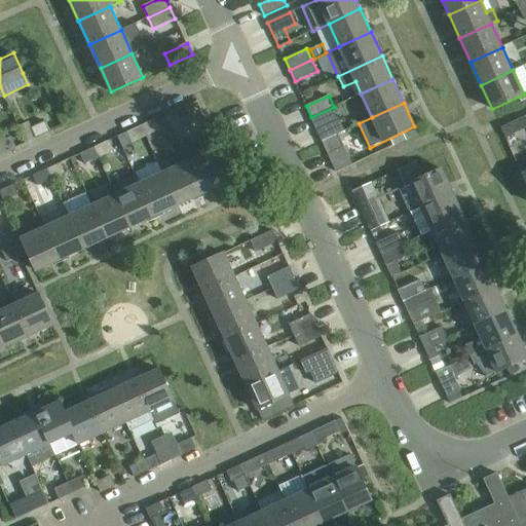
[(189,104),(175,110),(180,120),(193,114),(189,104)]
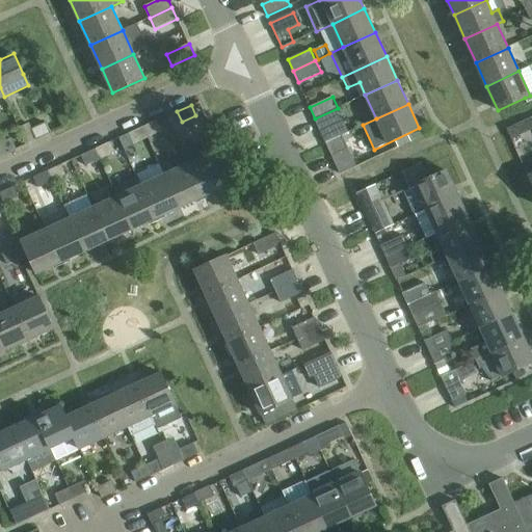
[(315,118),(320,130),(343,120),(338,108),(315,118)]
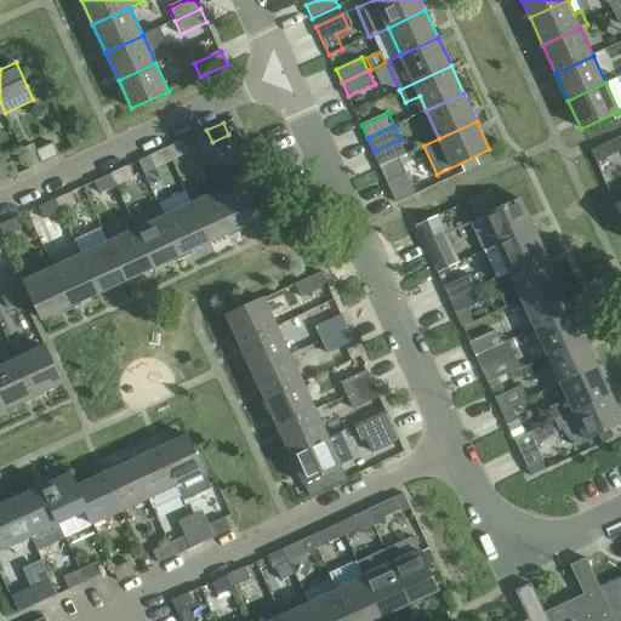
[(167,148),(172,160),(189,153),(183,141),(167,148)]
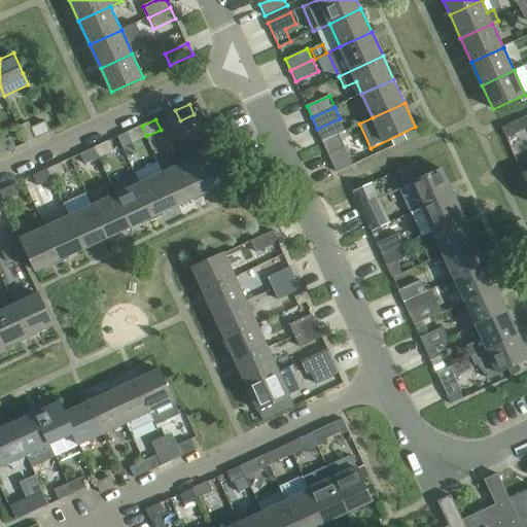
[(502,128),(506,138),(521,131),(516,120),(502,128)]
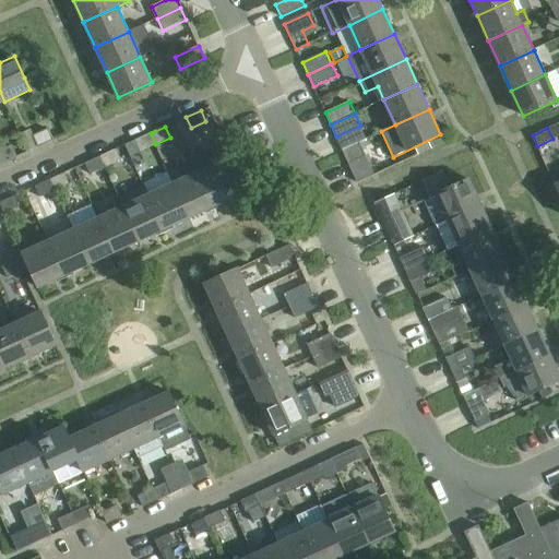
[(48,129),(33,135),(38,146),(52,140),(48,129)]
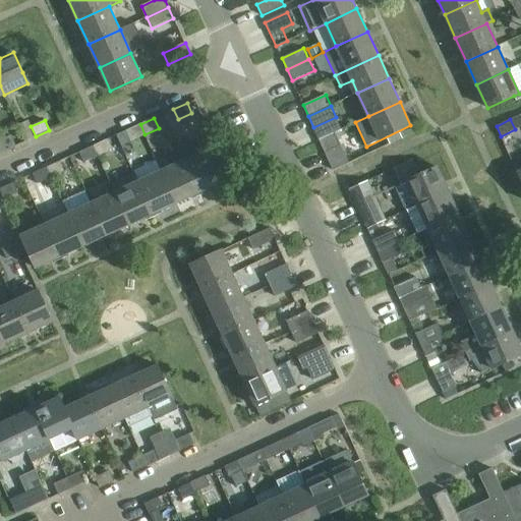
[(140,124),(126,130),(131,140),(145,134),(140,124)]
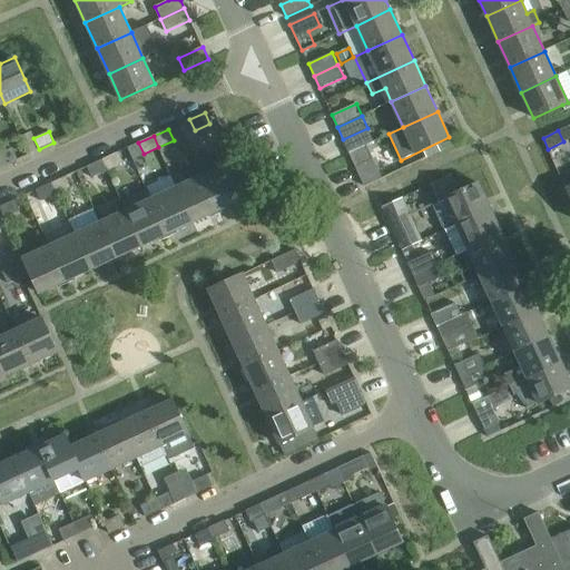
[(365,146),(350,153),(355,166),(371,159),(365,146)]
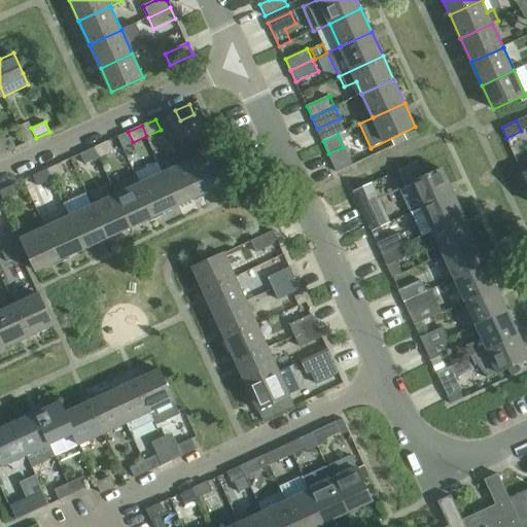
[(0,148),(2,153),(16,147),(11,137),(0,142),(0,148)]
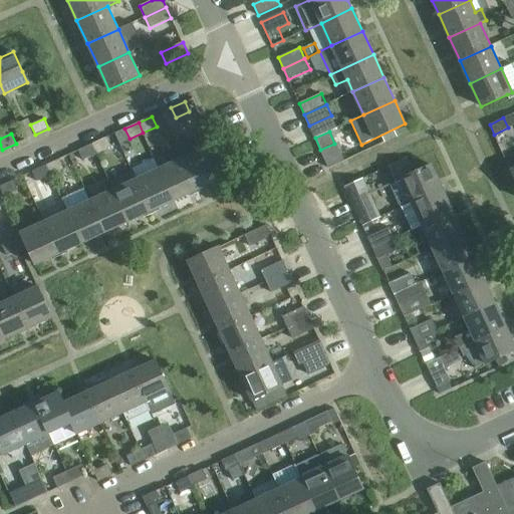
[(92,144),(96,154),(110,148),(105,138),(92,144)]
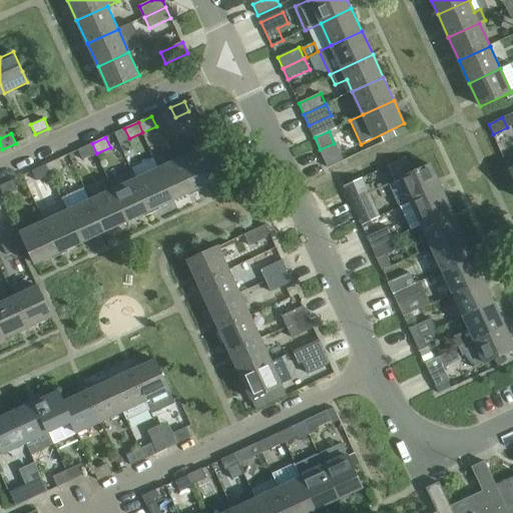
[(205,147),(193,152),(186,137),(174,142),(181,157),(182,157),(197,192),(206,188),(205,185),(220,179),(205,147)]
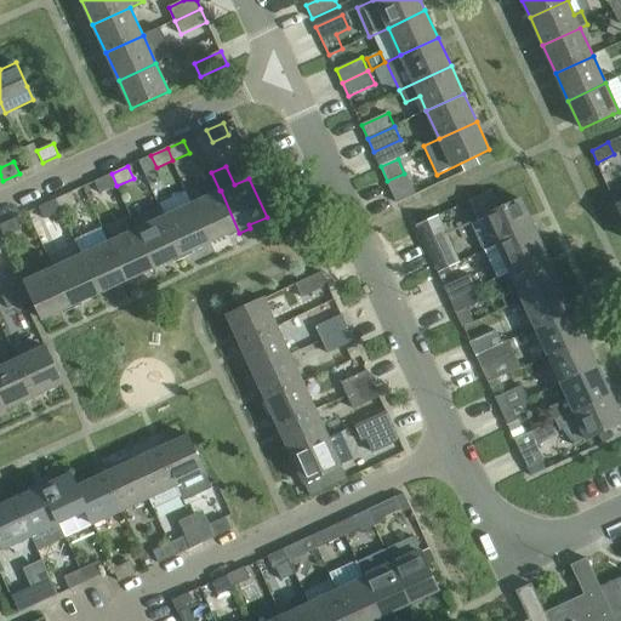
[(101,193),(117,186),(112,174),(95,181),(101,193)]
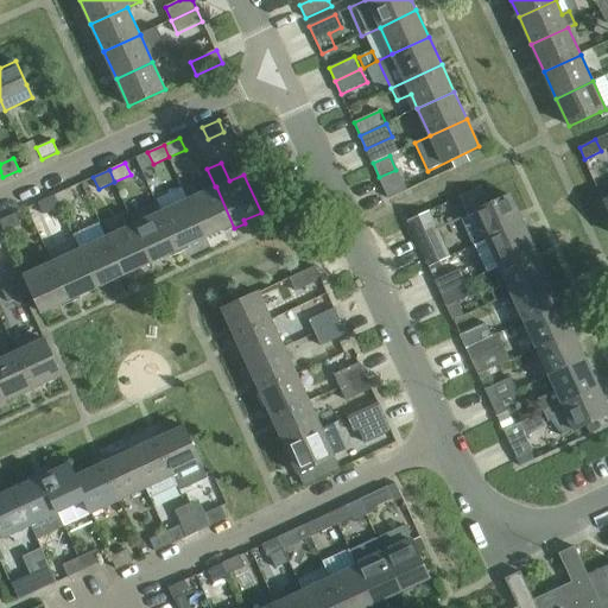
[(225,232),(234,228),(216,187),(215,187),(189,200),(206,236),(223,229),(225,232)]
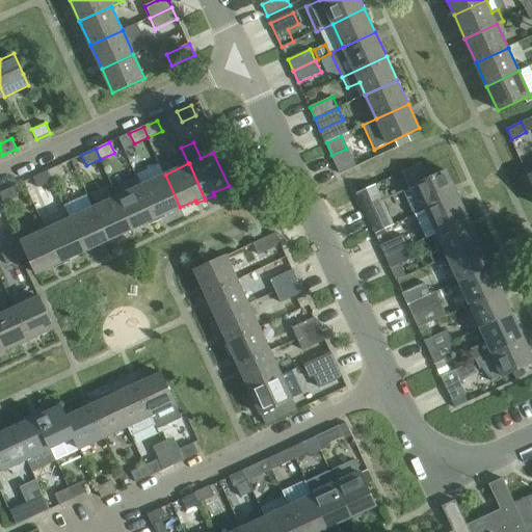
[(48,170),(53,181),(67,175),(61,164),(48,170)]
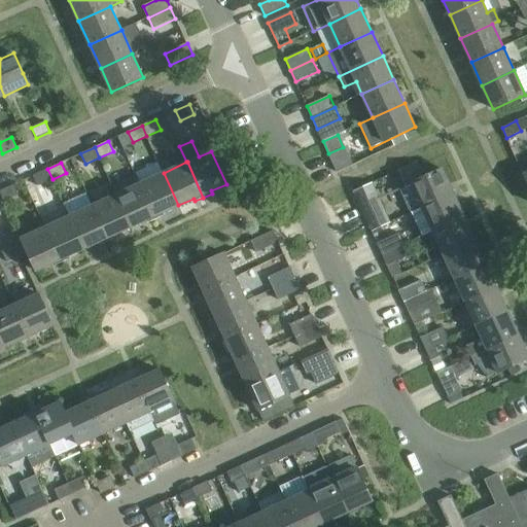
[(38,186),(53,179),(47,169),(33,176),(38,186)]
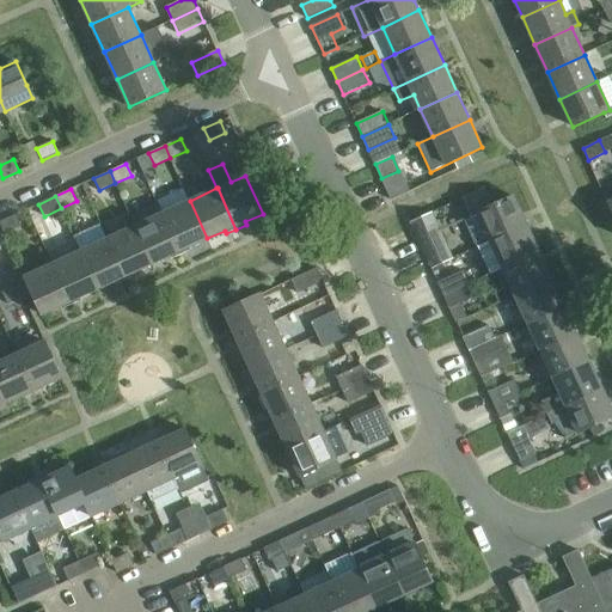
[(481,245),(490,242),(526,224),(514,196),(469,218),(481,245)]
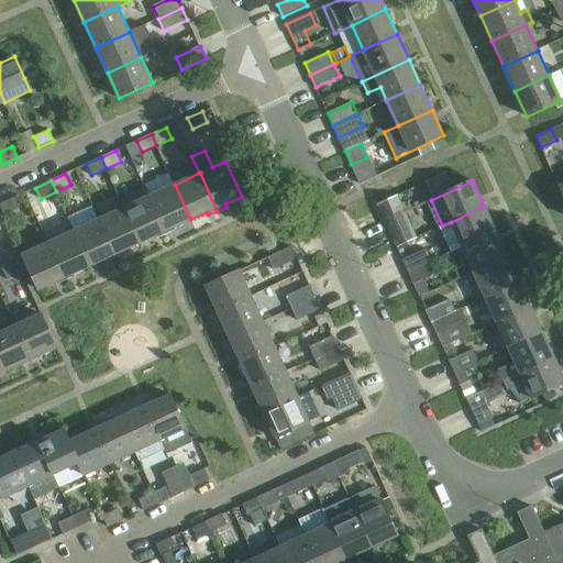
[(175,227),(190,219),(175,185),(151,196),(146,187),(145,187),(167,234),(176,230),(175,227)]
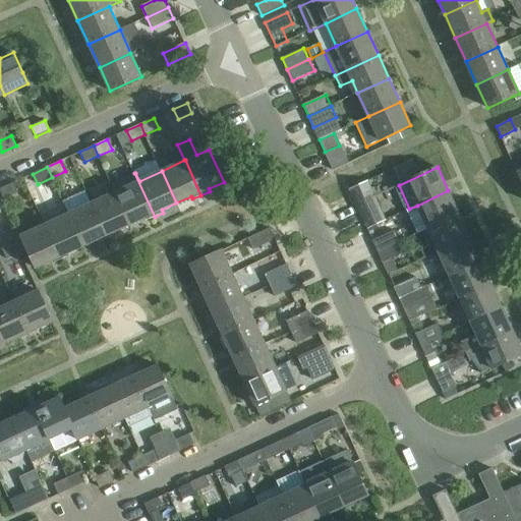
[(146,221),(155,217),(134,173),(110,184),(115,192),(129,225),(145,218),(146,221)]
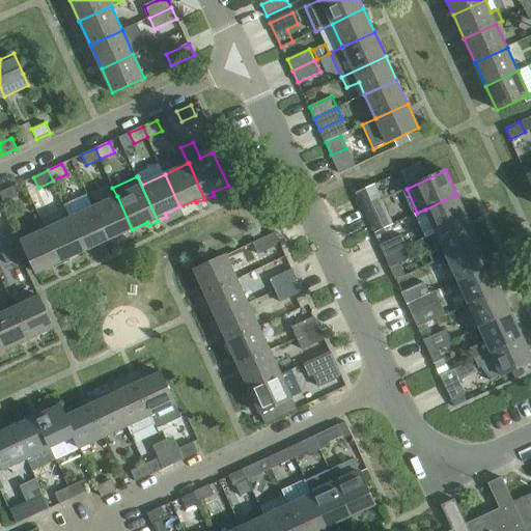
[(374,232),(393,225),(374,184),(356,192),(374,232)]
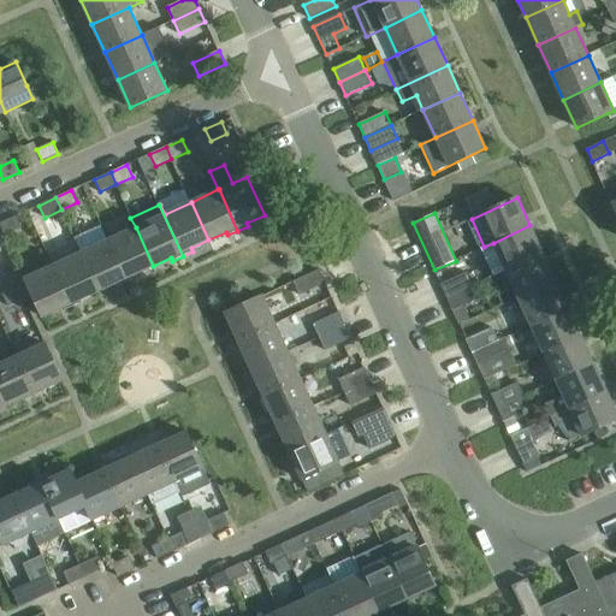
[(0,223),(0,224),(5,236),(22,227),(16,215),(0,223)]
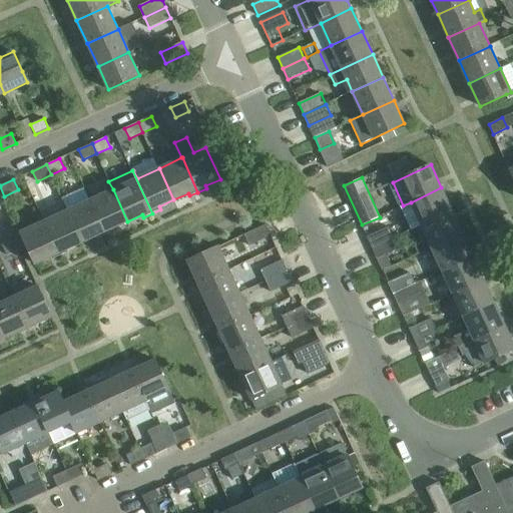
[(421,224),(452,210),(441,187),(411,202),(421,224)]
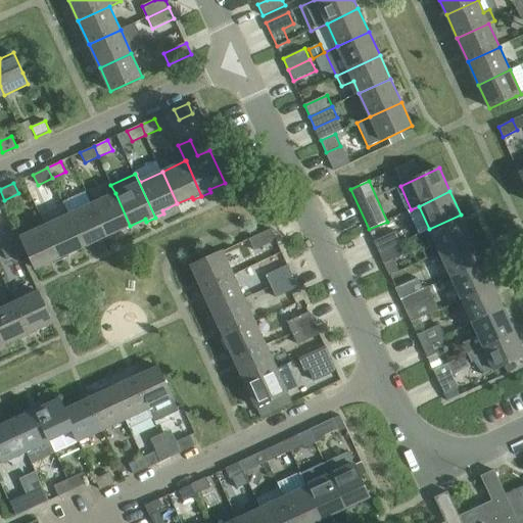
[(115,232),(130,226),(115,193),(92,204),(108,239),(116,235),(115,232)]
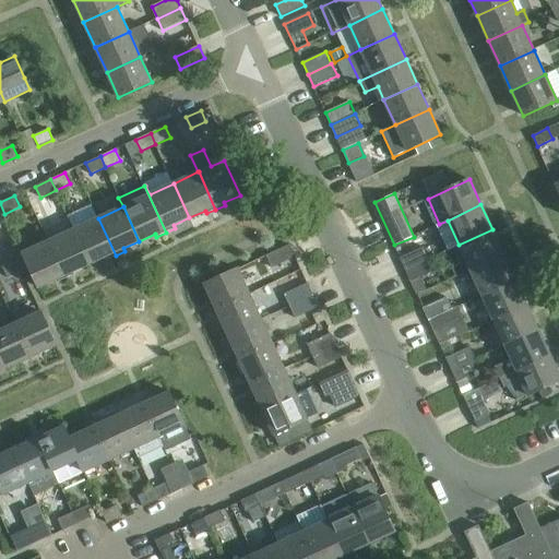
[(106,260),(116,256),(98,218),(73,229),(90,264),(105,257),(106,260)]
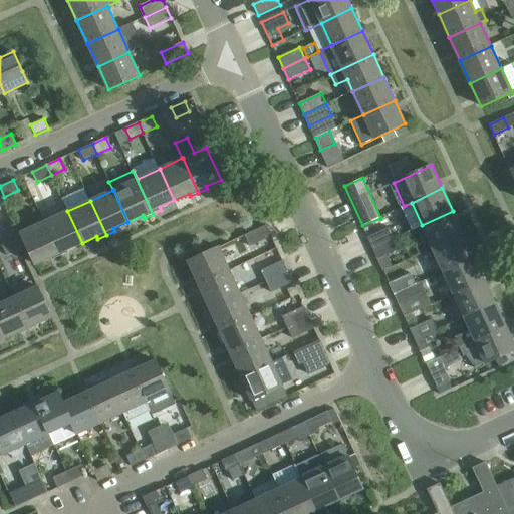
[(67,249),(82,243),(67,211),(44,222),(60,256),(69,252),(67,249)]
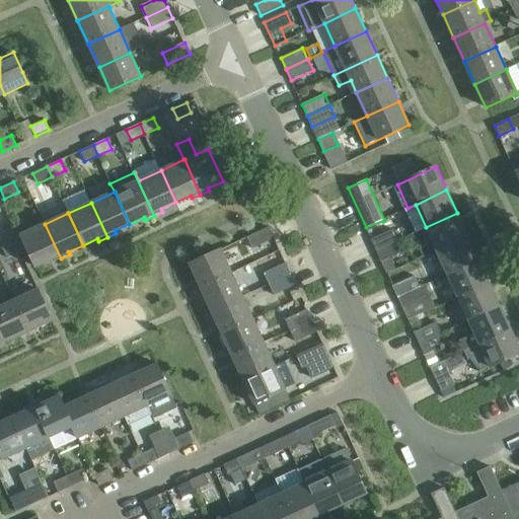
[(437,250),(467,236),(457,213),(426,227),(437,250)]
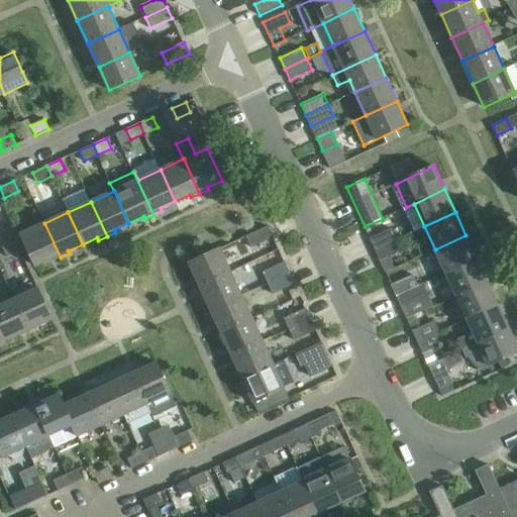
[(52,262),(61,257),(44,223),(21,233),(36,266),(50,259),(52,262)]
